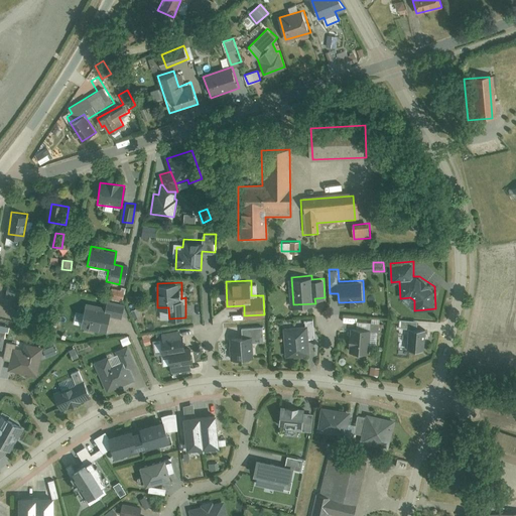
[(22,288),(8,286),(6,299),(20,301),(22,288)]
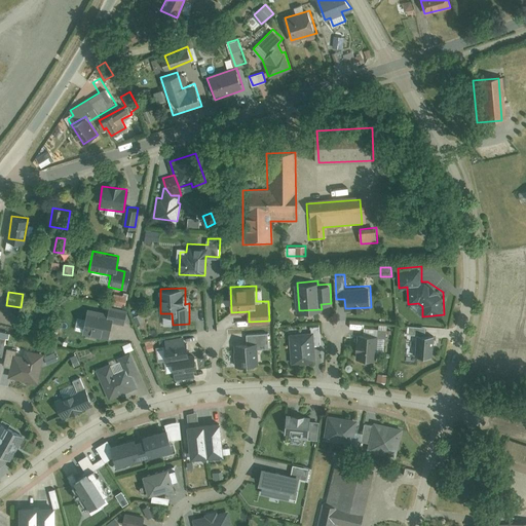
[(89,307),(83,332),(110,338),(114,317),(125,320),(128,307),(111,303),(109,311),(89,307)]
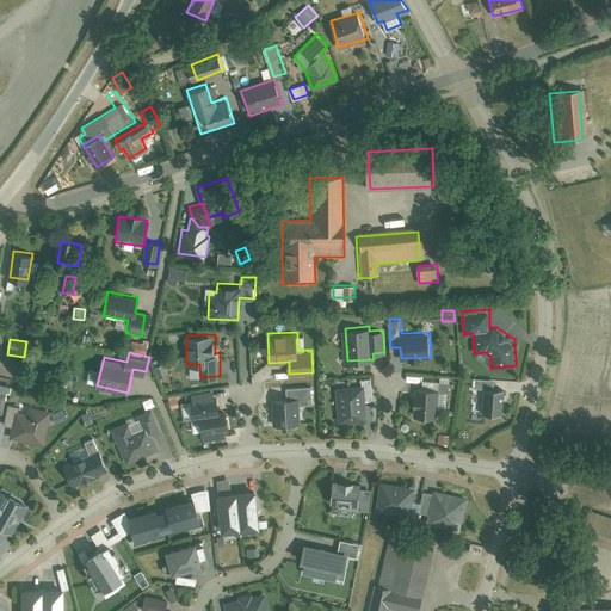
[(418,386),(414,417),(436,418),(438,388),(449,389),(456,389),(457,377),(440,375),(440,381),(424,378),(423,386),(418,386)]
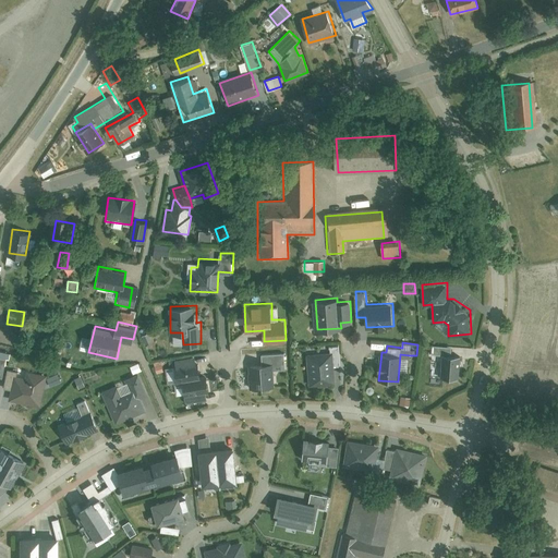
[(310,353),(311,385),(335,383),(334,365),(340,364),(339,344),(330,346),(330,352),(310,353)]
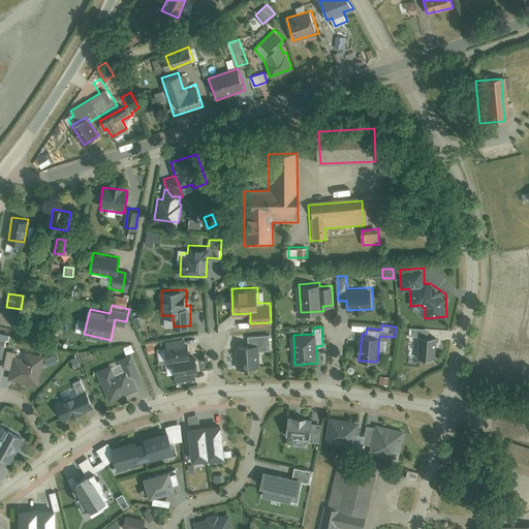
[(429,328),(410,327),(409,335),(419,335),(418,359),(435,360),(437,335),(429,335),(429,328)]
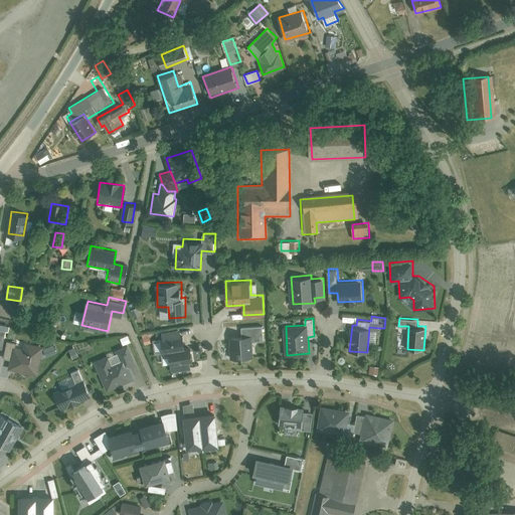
[(240,334),(229,335),(231,357),(253,356),(252,339),(264,339),(263,324),(240,326),(240,334)]
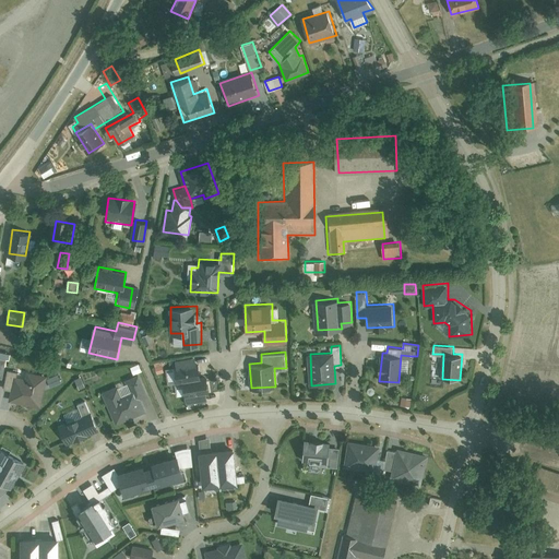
[(179,361),(176,363),(178,381),(185,381),(187,402),(201,401),(201,405),(209,405),(207,397),(211,397),(211,392),(219,391),(217,376),(202,378),(201,360),(197,361),(195,357),(179,359),(179,361)]
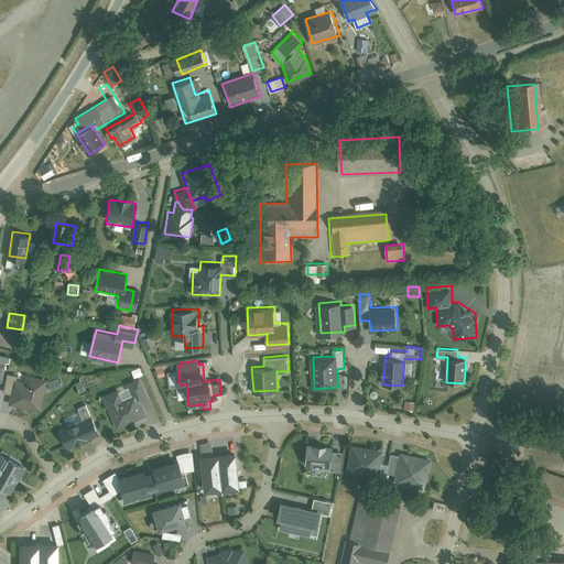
[(17,373),(8,371),(3,391),(12,392),(10,403),(41,409),(47,378),(34,376),(33,383),(15,380),(17,373)]
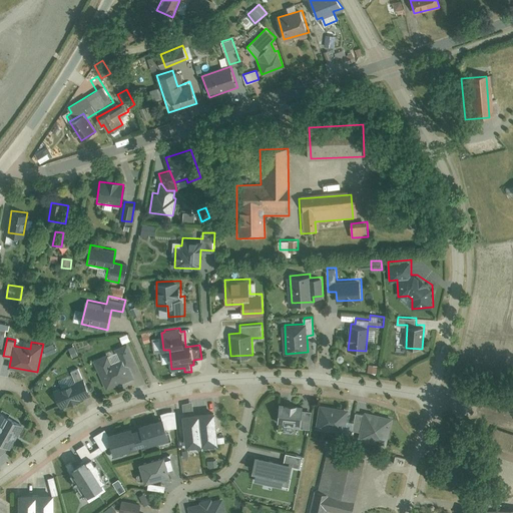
[(106,388),(133,376),(128,365),(136,361),(127,342),(115,347),(120,358),(112,361),(108,353),(94,360),(106,388)]
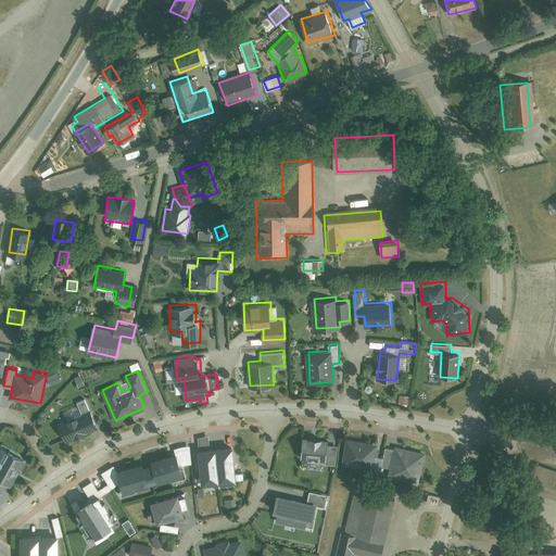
[(49,375),(52,383),(60,379),(57,371),(49,375)]
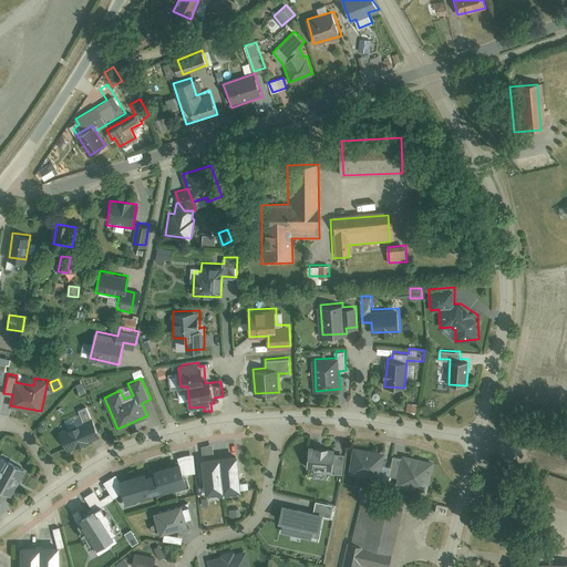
[(418,403),(406,401),(405,411),(416,412),(418,403)]
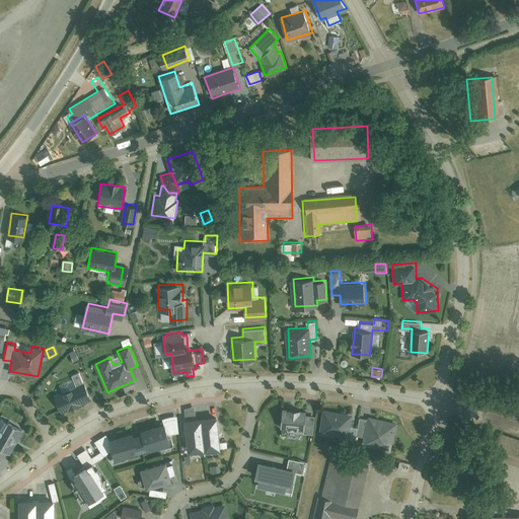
[(55,393),(62,412),(91,398),(80,371),(72,374),(76,384),(55,393)]
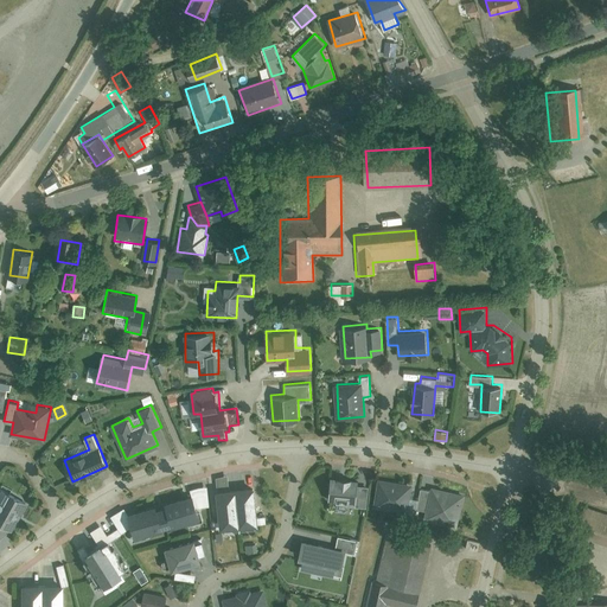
[(360,478),(331,475),(328,499),(356,502),(356,506),(368,506),(370,485),(359,484),(360,478)]
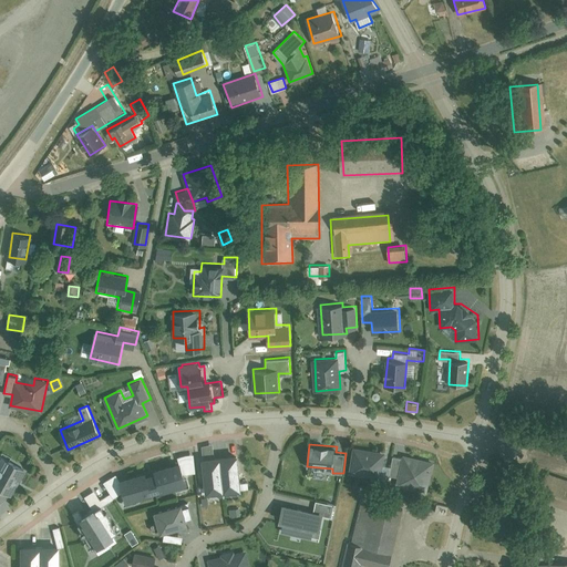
[(387,451),(354,446),(351,474),(381,477),(389,477),(392,464),(385,464),(387,451)]
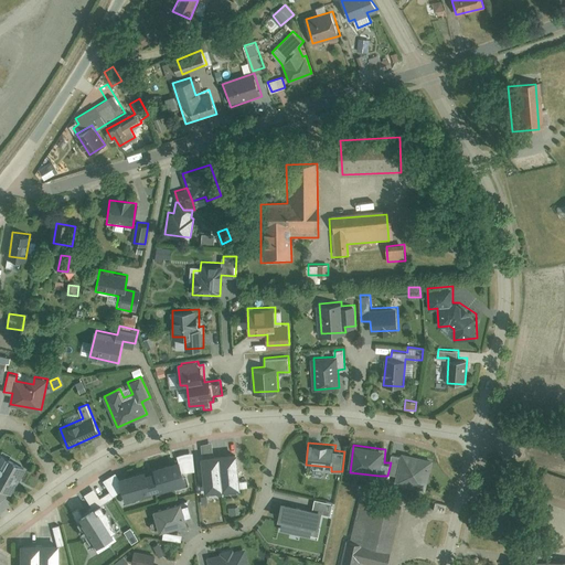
[(116,471),(106,478),(109,491),(114,497),(121,492),(124,503),(156,494),(156,490),(174,484),(176,488),(190,484),(185,472),(195,470),(193,451),(178,455),(179,459),(119,478),(116,471)]
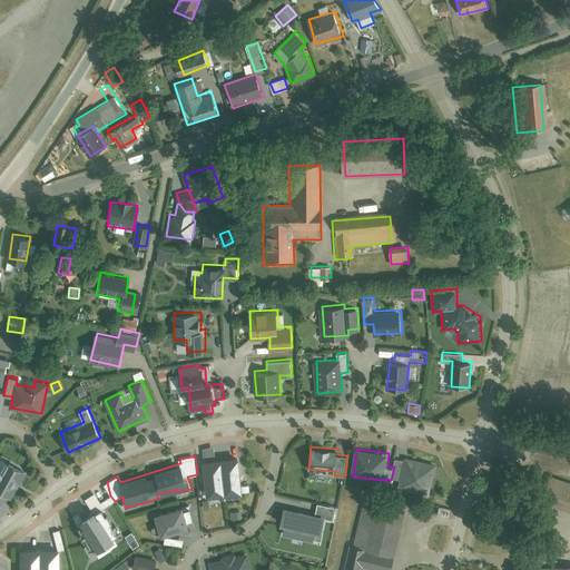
[(431,494),(436,462),(405,457),(404,459),(395,458),(394,467),(391,480),(410,483),(409,491),(431,494)]
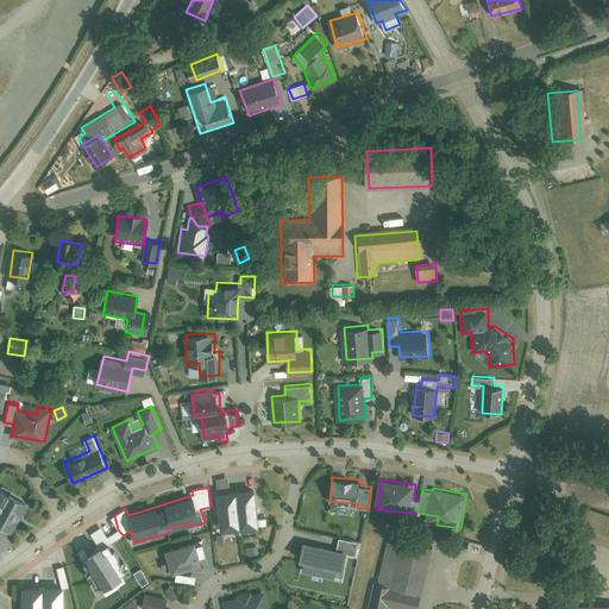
[(0,523),(13,531),(27,503),(4,490),(0,497),(0,523)]
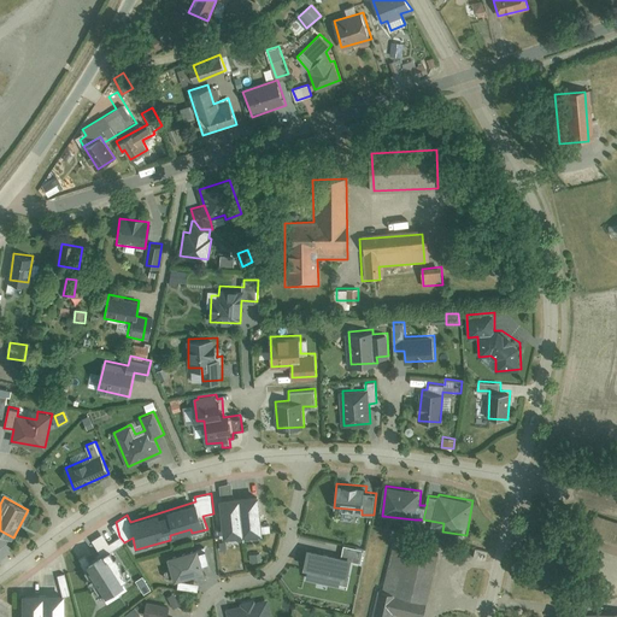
[(257,498),(221,501),(224,530),(224,538),(260,534),(260,527),(257,498)]
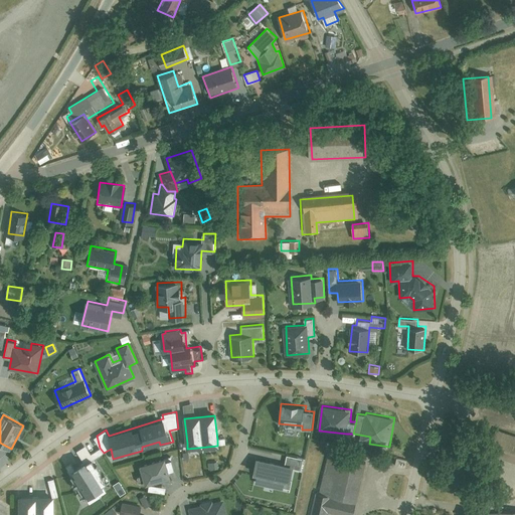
[(514,462),(514,433),(496,426),(487,453),(514,462)]
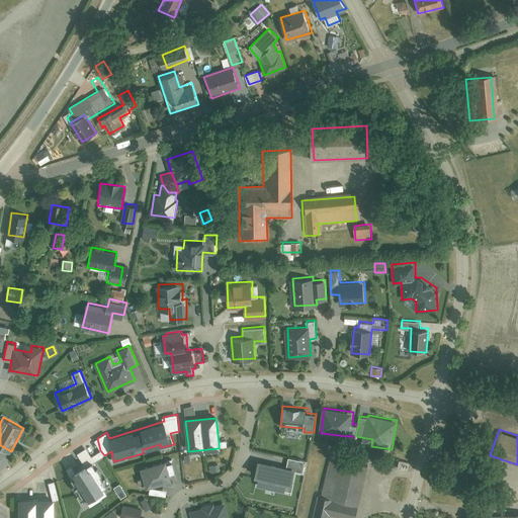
[(0,458),(11,451),(0,445),(0,458)]
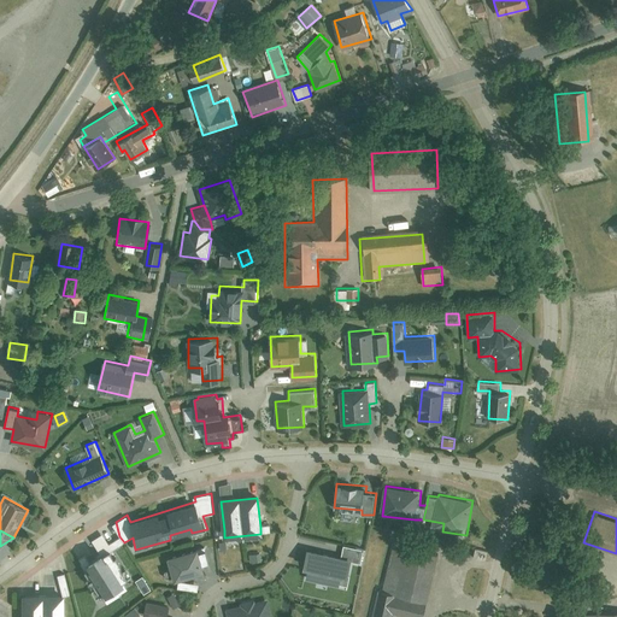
[(100,551),(88,558),(84,553),(77,558),(84,569),(88,568),(90,573),(88,574),(93,583),(97,581),(104,593),(127,579),(118,565),(122,563),(117,554),(112,557),(110,551),(124,542),(119,536),(110,542),(104,533),(93,540),(100,551)]
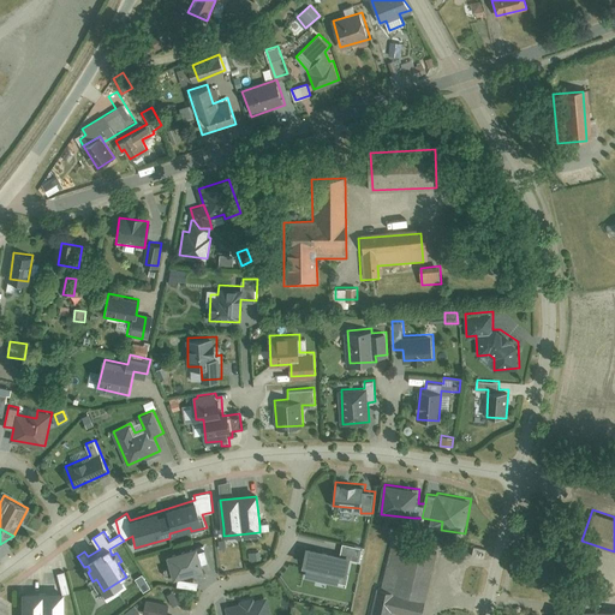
[(340,551),(308,545),(304,562),(308,562),(305,575),(346,583),(351,557),(360,559),(363,545),(342,542),(340,551)]
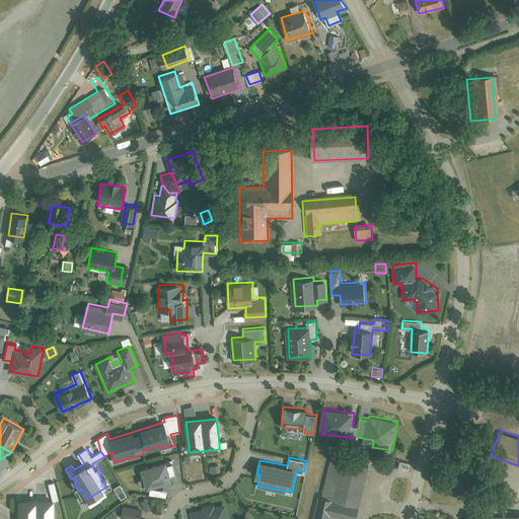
[(176,469),(173,459),(168,461),(167,458),(141,465),(145,476),(139,478),(141,485),(146,483),(147,487),(172,479),(169,471),(176,469)]
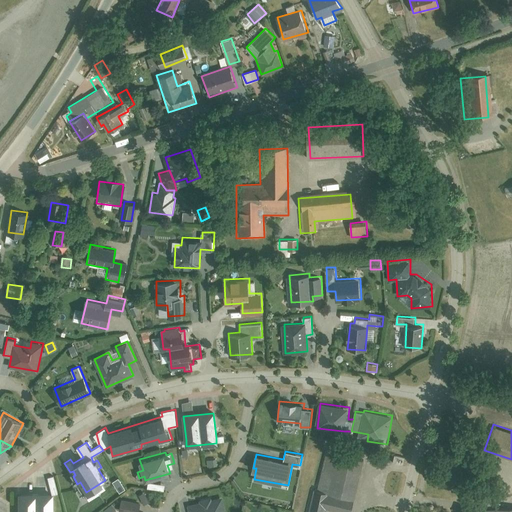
[(325,511),(326,508),(342,511),(351,511),(364,458),(338,452),(329,491),(314,487),(308,511),(325,511)]
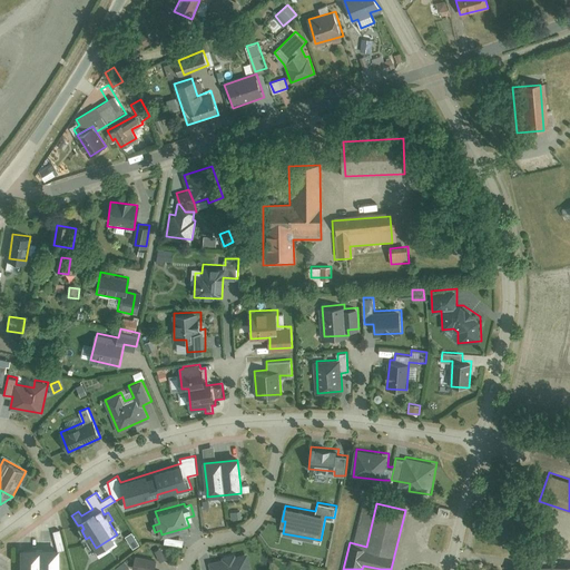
[(451,508),(440,505),(438,516),(449,518),(451,508)]
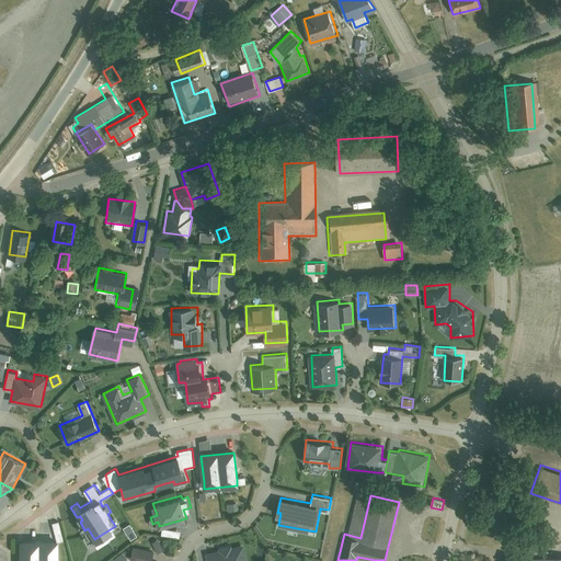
[(237,502),(227,503),(228,513),(239,511),(237,502)]
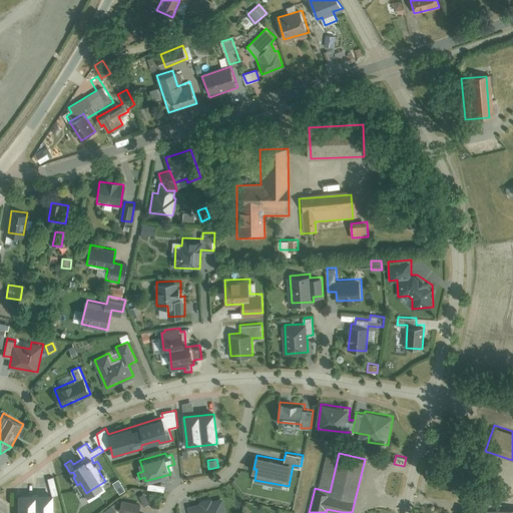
[(54,475),(48,476),(52,492),(57,490),(54,475)]
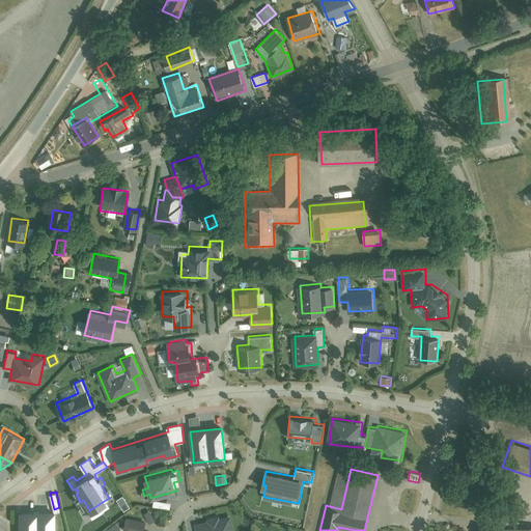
[(131,506),(123,496),(117,499),(124,510),(131,506)]
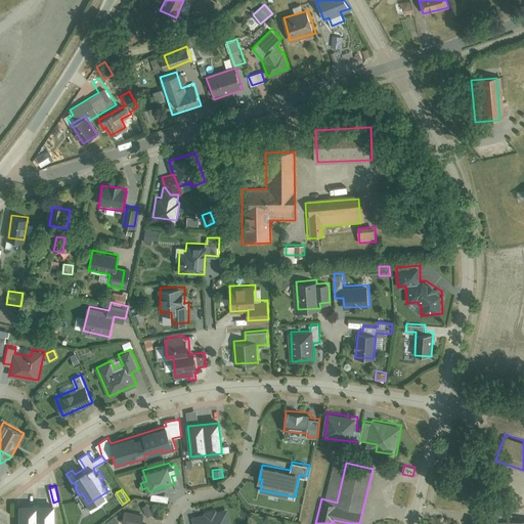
[(170,494),(151,492),(151,498),(169,500),(170,494)]
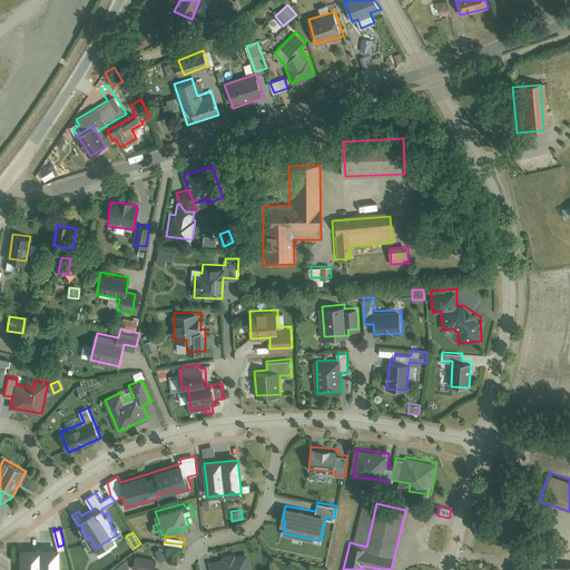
[(58,569),(58,547),(22,547),(22,569),(58,569)]
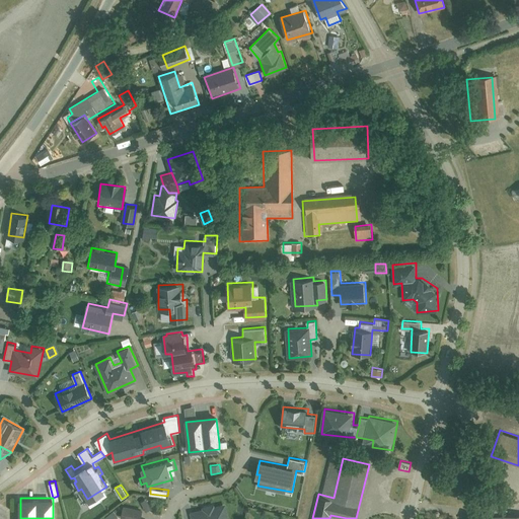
[(229,518),(225,501),(203,506),(203,509),(191,511),(192,518),(229,518)]
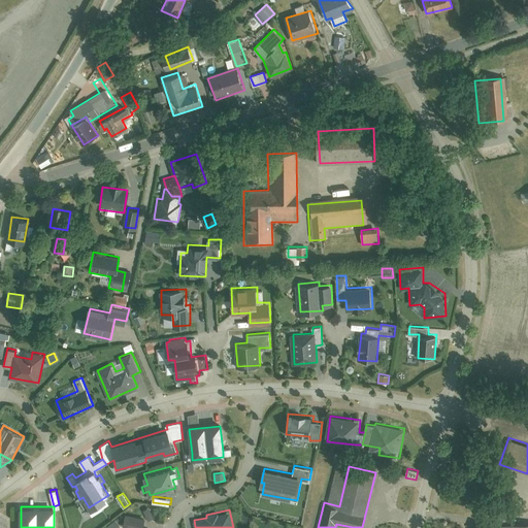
[(145,518),(125,514),(124,523),(132,525),(131,527),(152,527),(153,527),(143,525),(145,518)]
